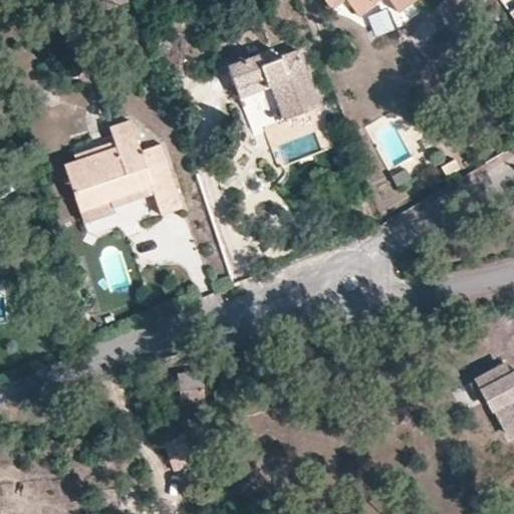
[(129,0),(93,0),(98,11),(129,0)]
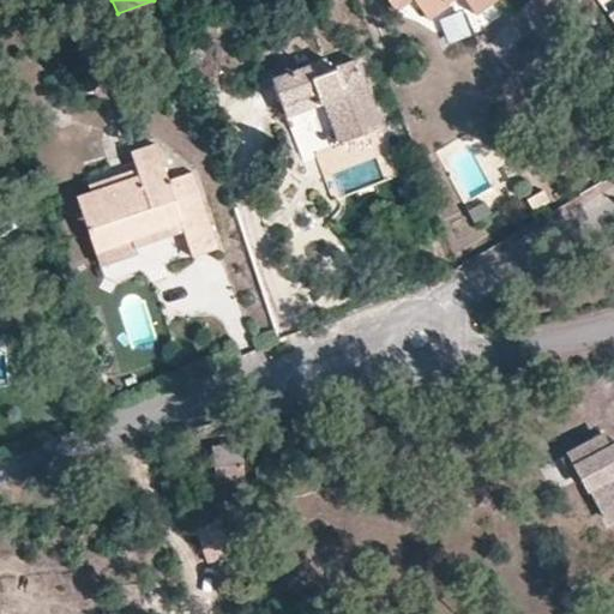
[(173,0),(178,13),(197,6),(194,0),(173,0)]
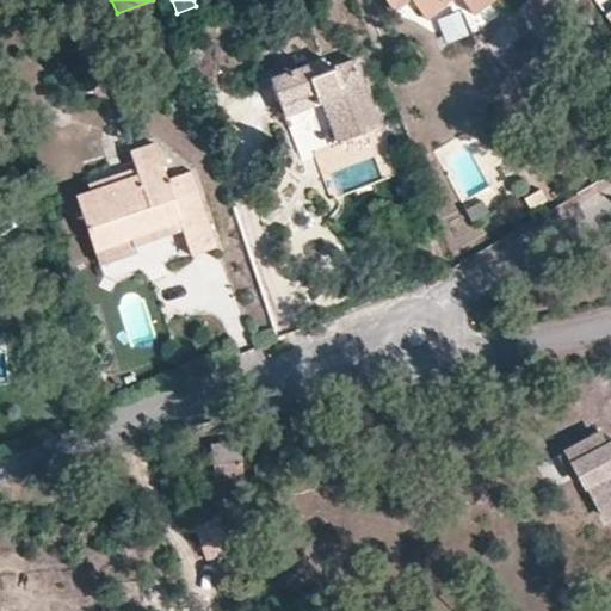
[(384,0),(392,11),(407,0),(411,0),(424,18),(444,4),(440,0),(462,0),(471,14),(492,0),(384,0)]
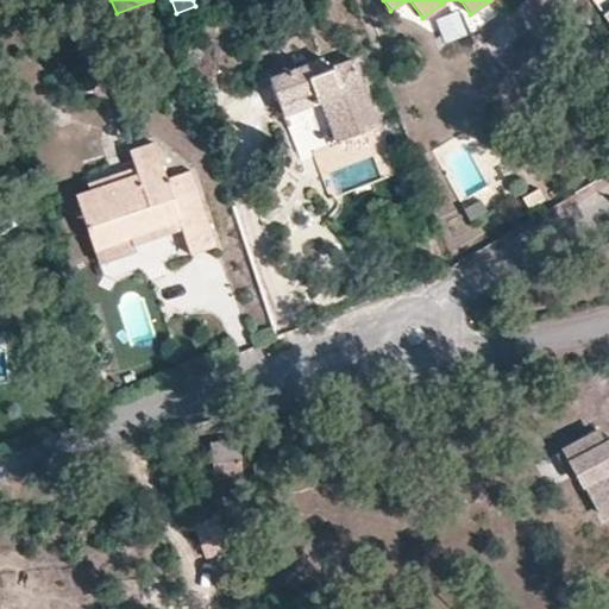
[(608,0),(596,0),(608,20),(608,19),(608,0)]
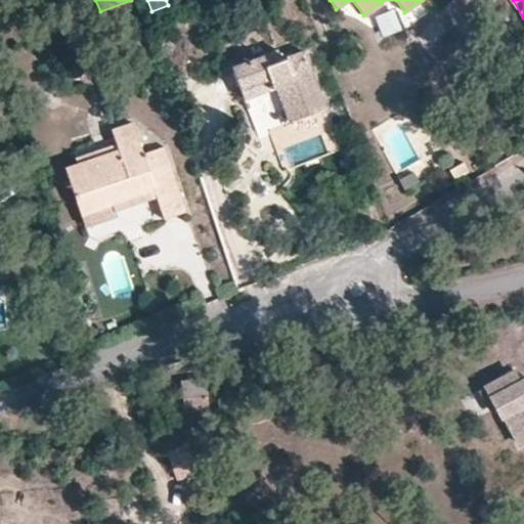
[(238,88),(271,76),(274,86),(289,121),(323,107),(301,50),(279,58),(277,50),(230,67),(238,88)]
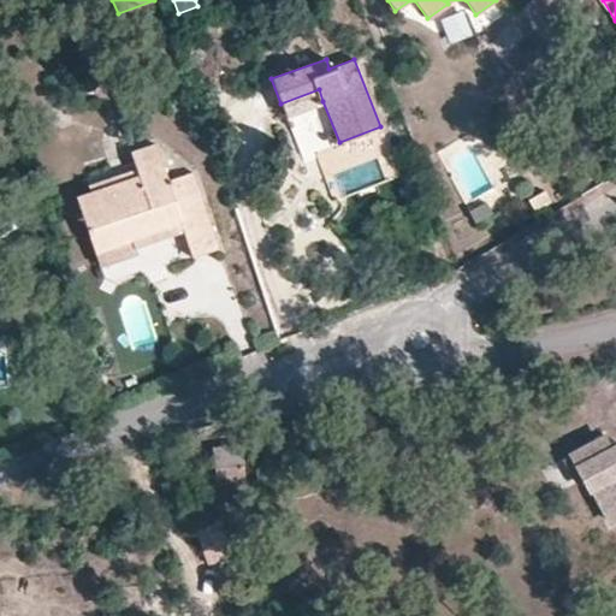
[(323,101),(319,89),(280,104),(285,116),(323,101)]
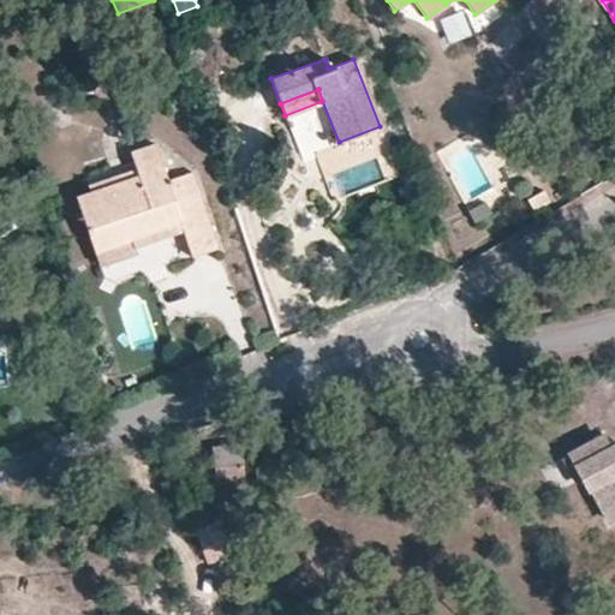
[(136,168),(138,175),(90,191),(76,196),(94,250),(178,221),(181,231),(190,257),(216,246),(191,171),(167,179),(155,144),(132,151),(133,160),(136,168)]
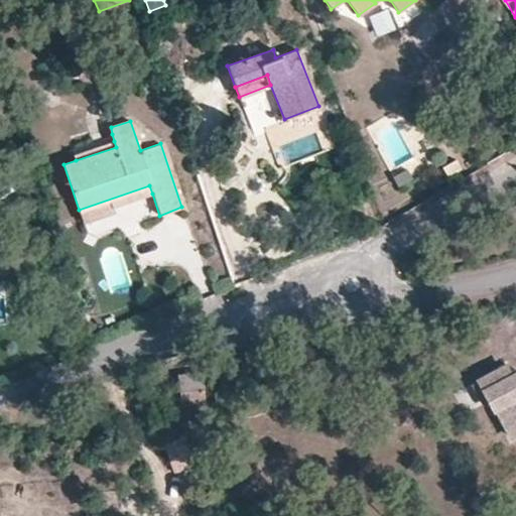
[(74,155),(76,160),(116,147),(114,141),(74,155)]
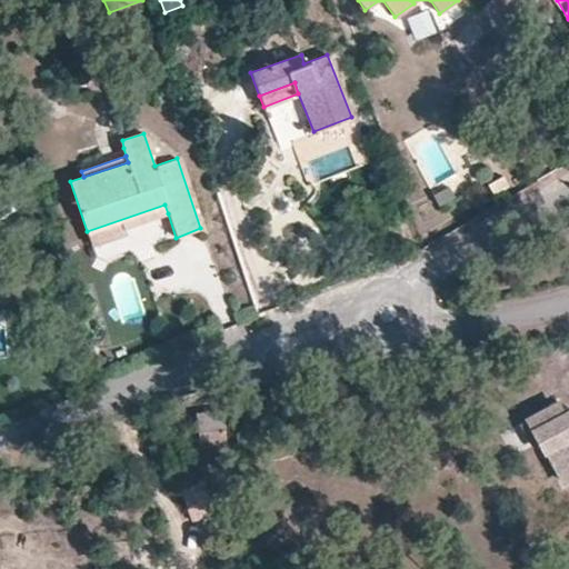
[(168,213),(165,205),(87,231),(91,246),(127,233),(125,228),(168,213)]
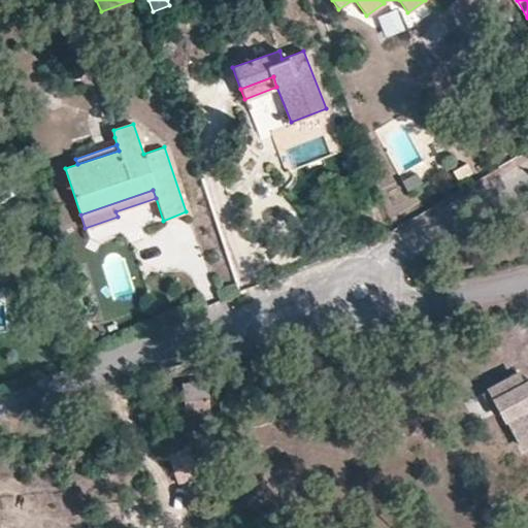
[(527,391),(524,393),(519,385),(514,374),(481,391),(491,411),(499,407),(519,446),(527,440),(527,391)]
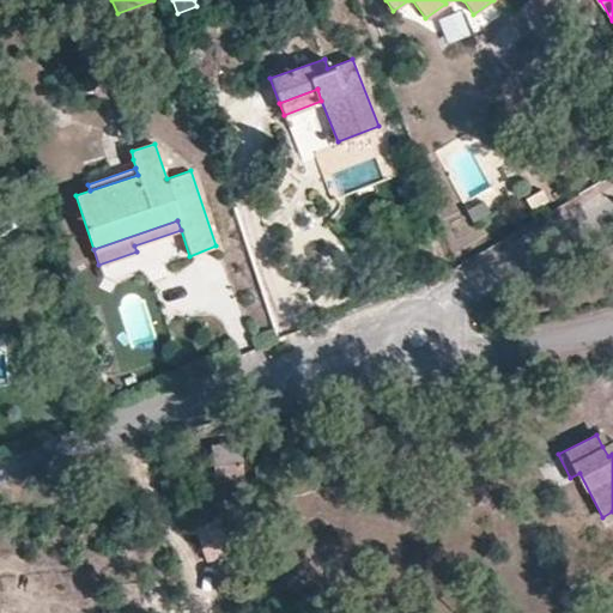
[(612,454),(612,439),(602,447),(608,456),(612,454)]
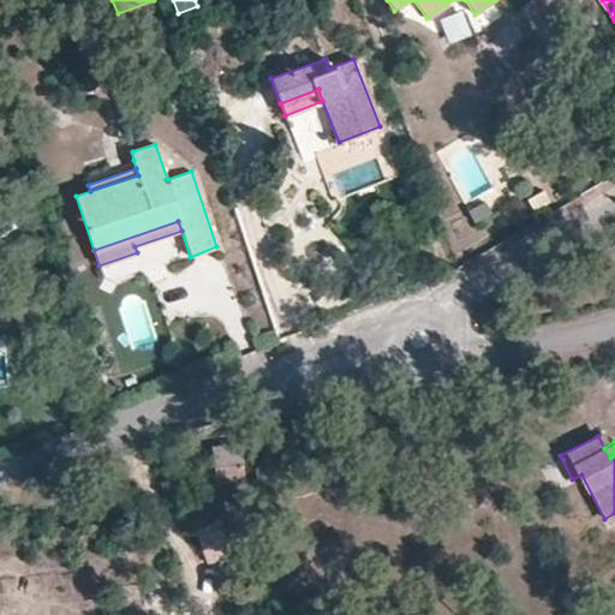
[(242,443),(212,447),(215,489),(245,487),(242,443)]
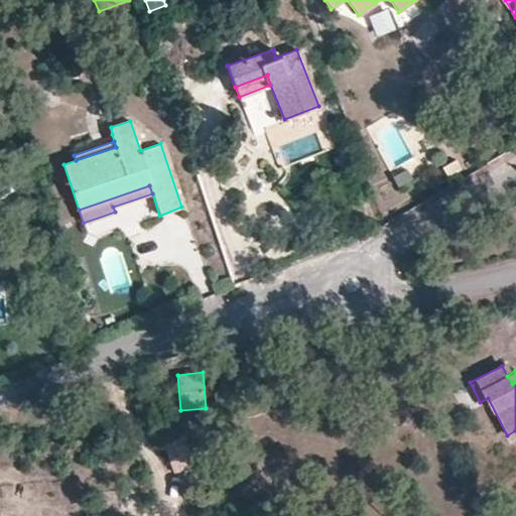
[(223,390),(213,390),(214,404),(223,403),(223,390)]
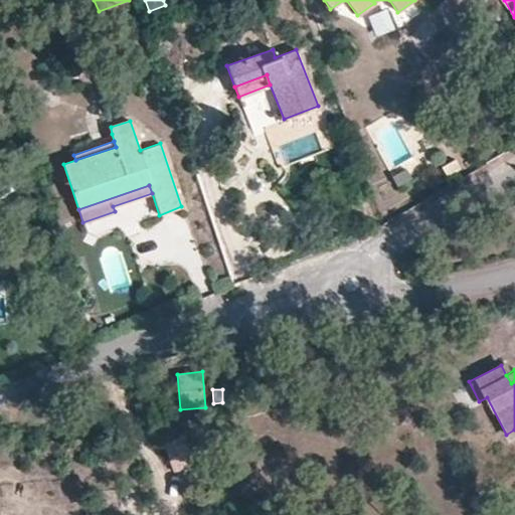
[(184,436),(164,442),(173,474),(193,468),(184,436)]
